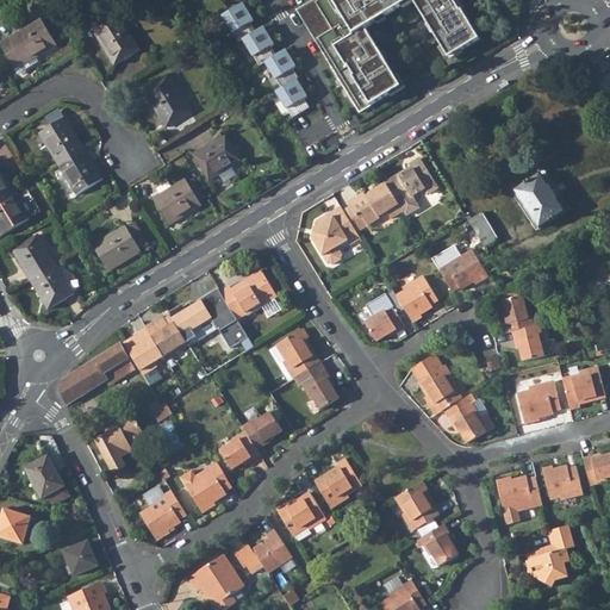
[(311,0),(298,8),(361,111),(404,85),(367,27),(373,23),(400,5),(398,1),(399,0),(416,0),(450,55),(481,36),(459,0),(311,0)]
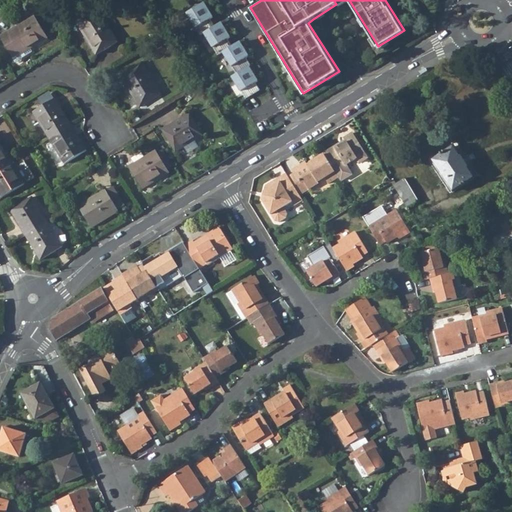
[(191,18),(201,35),(205,33),(216,26),(211,18),(214,17),(205,2),(188,13),(189,16),(191,18)]
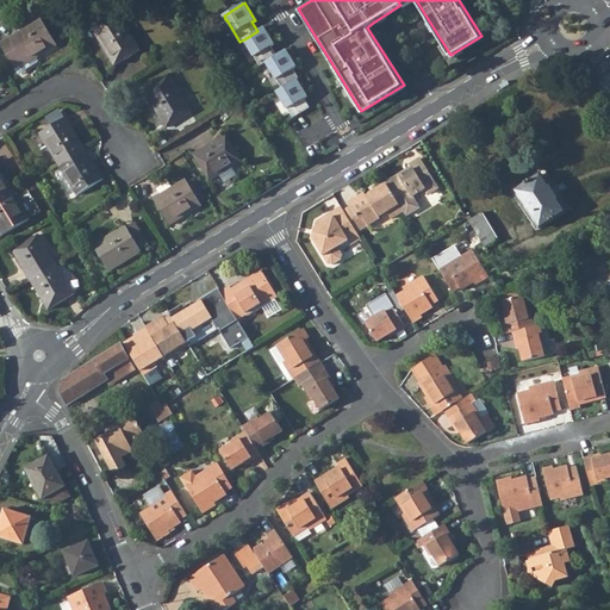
[(117,13),(91,29),(114,66),(139,50),(117,13)]
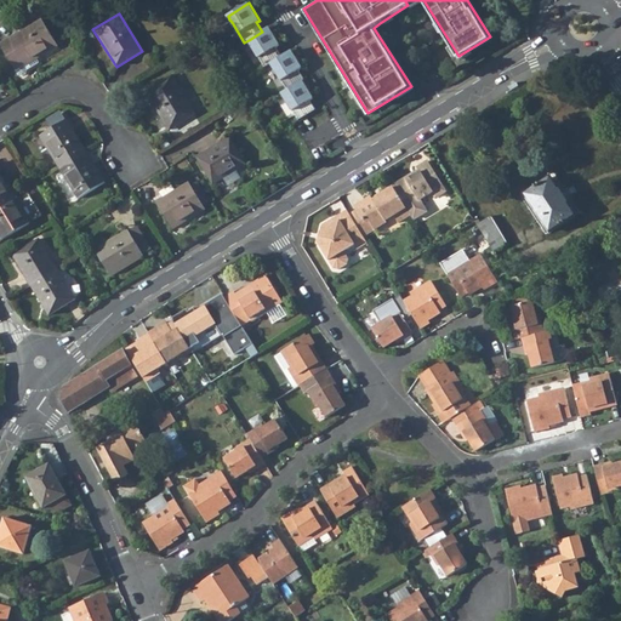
[(43,21),(0,45),(15,70),(23,66),(24,67),(36,60),(58,46),(43,21)]
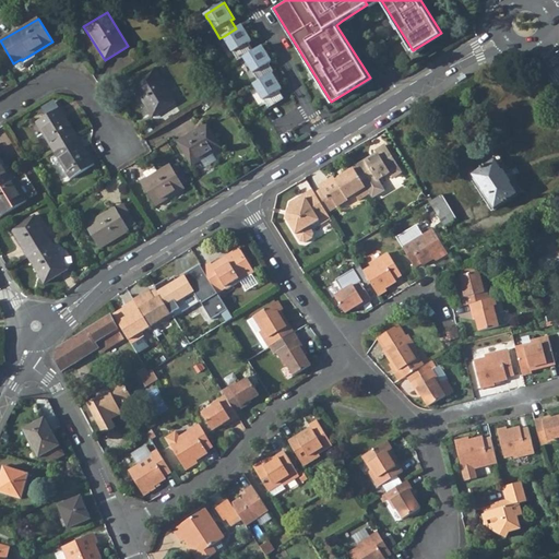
[(242,24),(236,28),(224,36),(239,59),(245,56),(254,50),(249,42),(252,39),(242,24)]
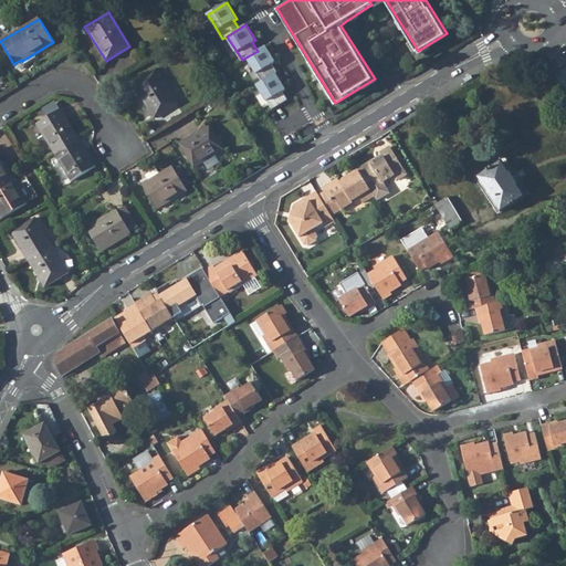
[(266,44),(258,51),(248,56),(263,81),(276,72),(279,71),(273,63),(276,61),(266,44)]
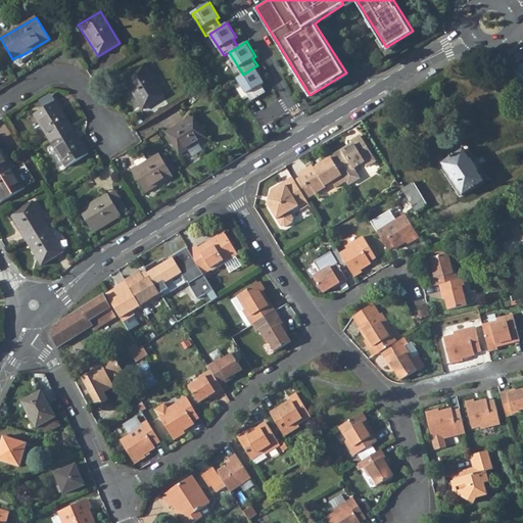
[(14,64),(18,65),(21,63),(22,59),(33,53),(31,50),(20,56),(19,55),(12,59),(14,64)]
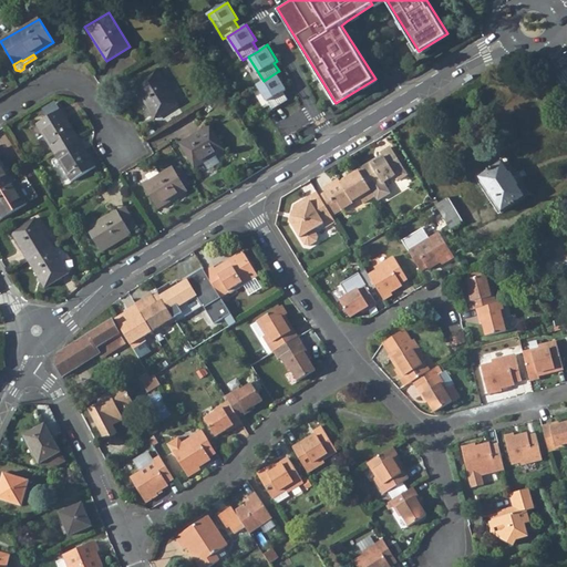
[(157,70),(133,84),(154,120),(178,105),(157,70)]
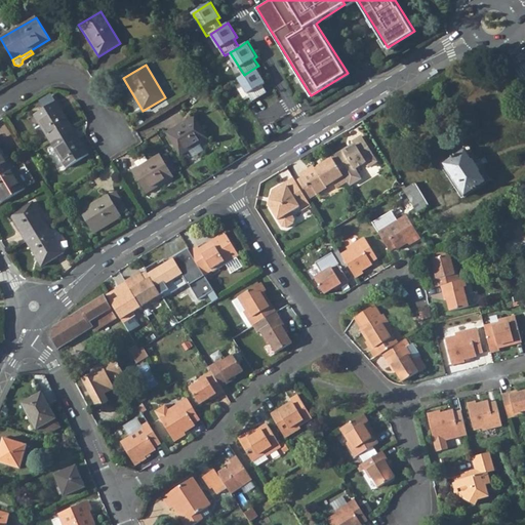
[(266,82),(256,67),(244,75),(239,78),(253,99),(268,91),(263,83),(266,82)]
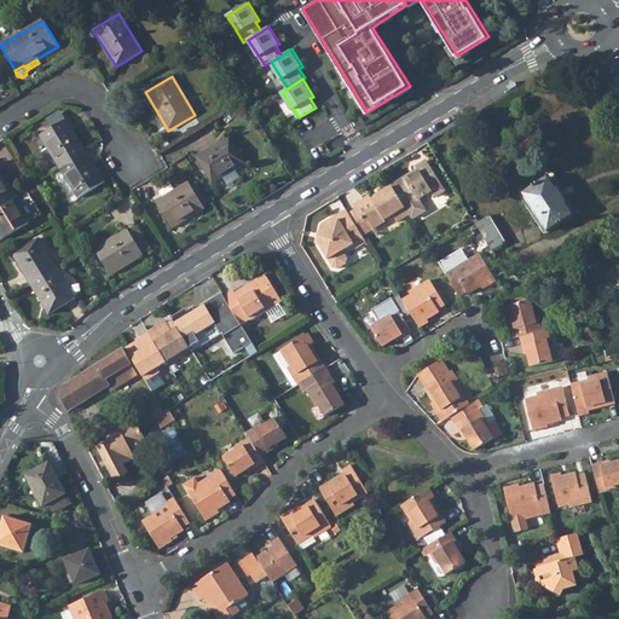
[(46,120),(52,131),(67,122),(59,111),(46,120)]
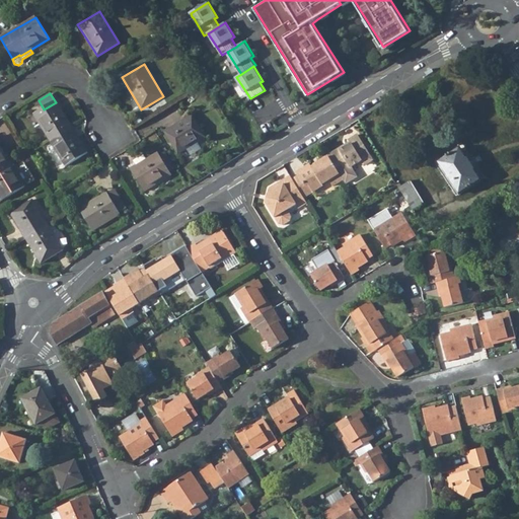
[(44,109),(34,115),(50,140),(71,127),(56,101),(56,102),(44,109)]
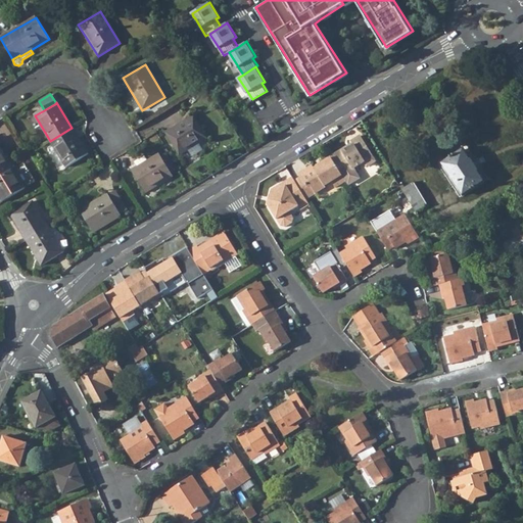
[(193,116),(165,134),(179,155),(187,150),(198,144),(206,138),(193,116)]
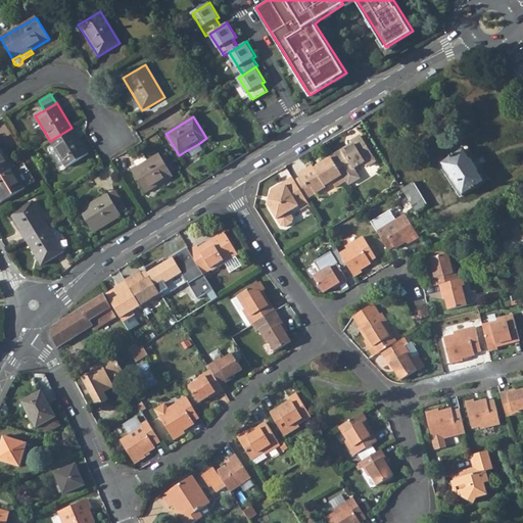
[(72,128),(50,141),(65,167),(88,153),(72,128)]
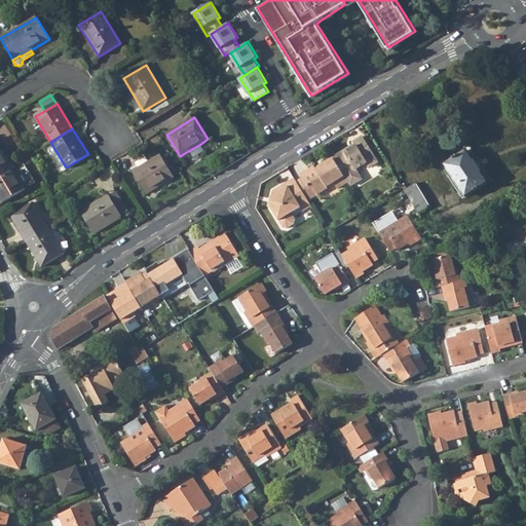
[(348,183),(350,186),(362,180),(355,170),(366,163),(369,167),(378,162),(362,137),(353,142),(354,144),(355,146),(350,149),(349,147),(333,158),(334,159),(348,183)]
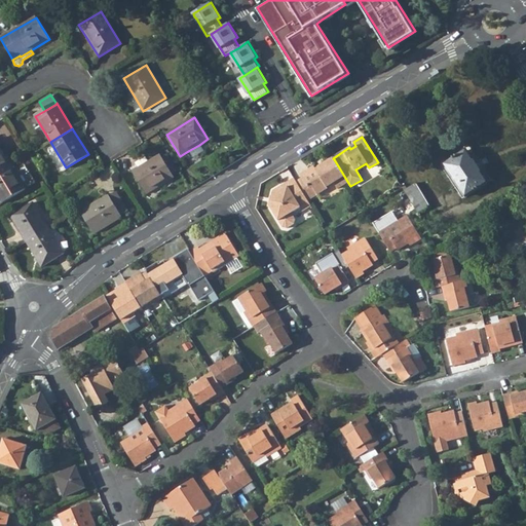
[(188,151),(192,158),(203,151),(199,145),(188,151)]
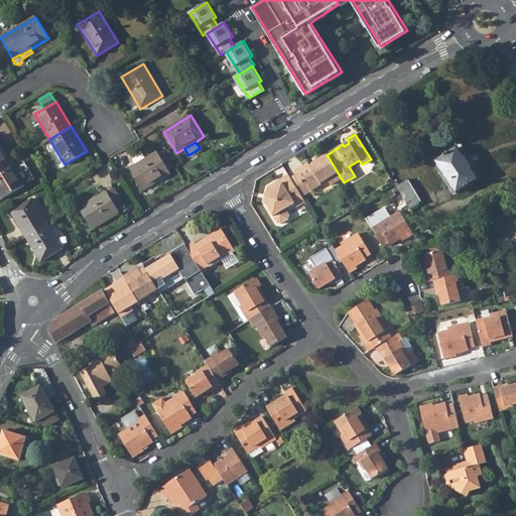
[(0,146),(0,166),(9,161),(0,146)]
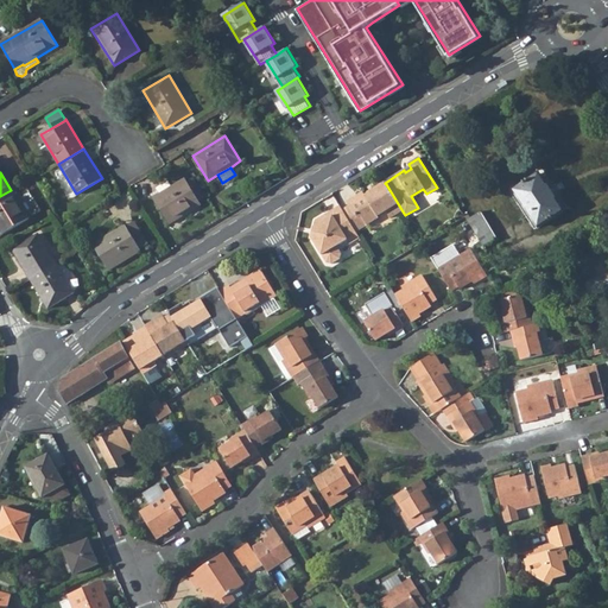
[(539,175),(514,191),(538,228),(563,211),(539,175)]
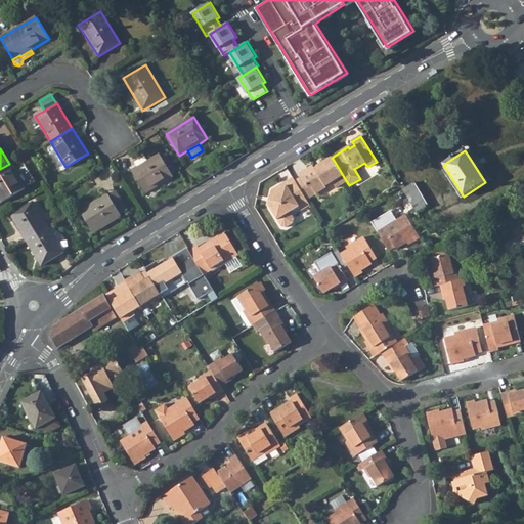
[(161,157),(171,175),(177,171),(166,154),(161,157)]
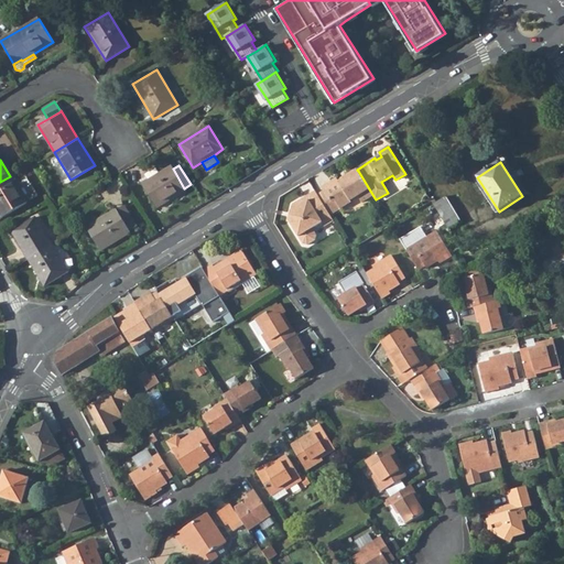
[(148,181),(141,184),(155,208),(186,191),(184,188),(173,169),(172,166),(159,174),(148,181)]
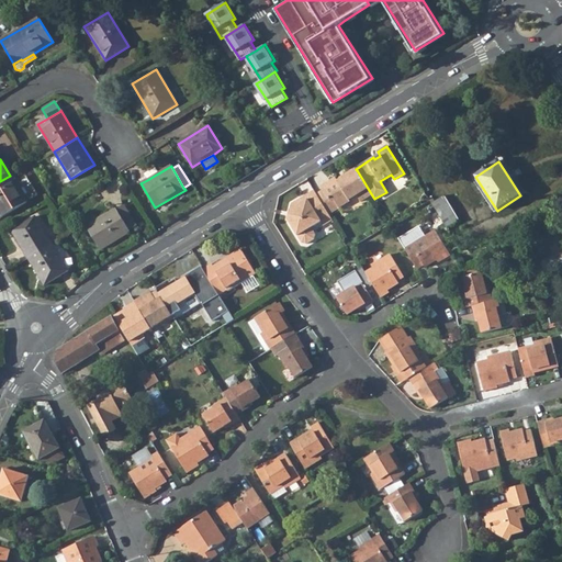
[(144,175),(147,180),(158,173),(155,168),(144,175)]
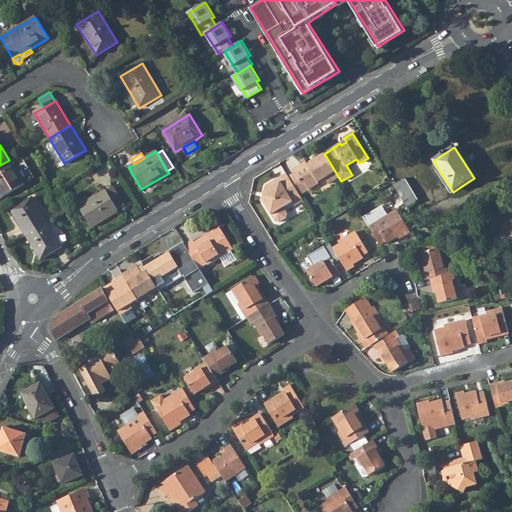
[(306,162),(293,171),(295,174),(303,186),(306,184),(309,190),(311,192),(321,186),(319,182),(325,178),(329,184),(339,178),(325,155),(308,166),(306,162)]
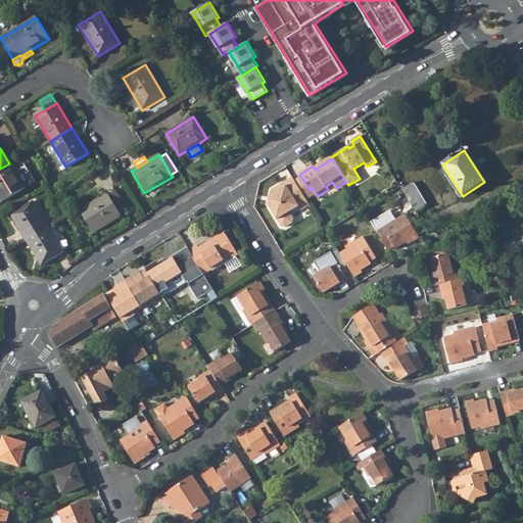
[(13,160),(9,163),(25,189),(36,182),(24,163),(17,168),(13,160)]
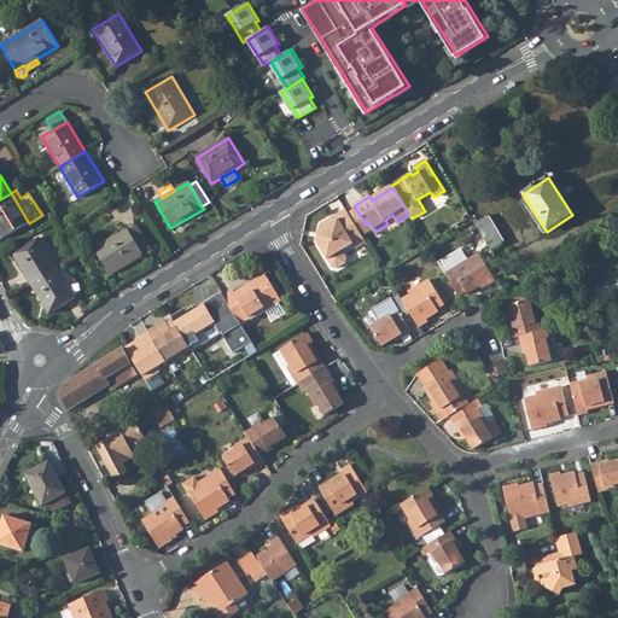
[(11,193),(0,199),(0,233),(4,239),(29,223),(11,193)]
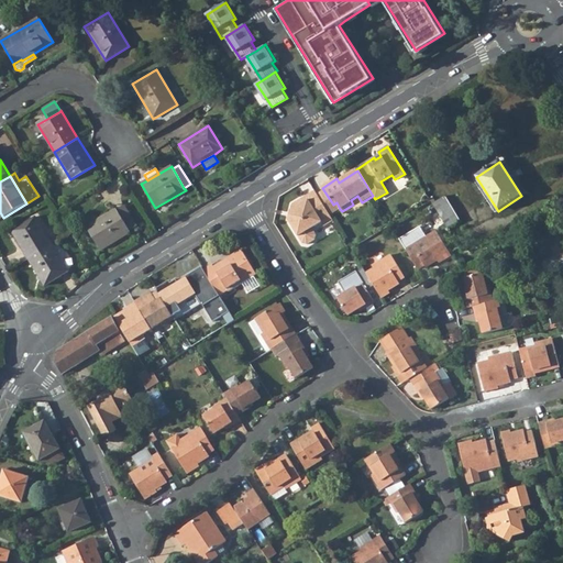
[(315,191),(306,197),(309,201),(318,196),(317,196),(315,191)]
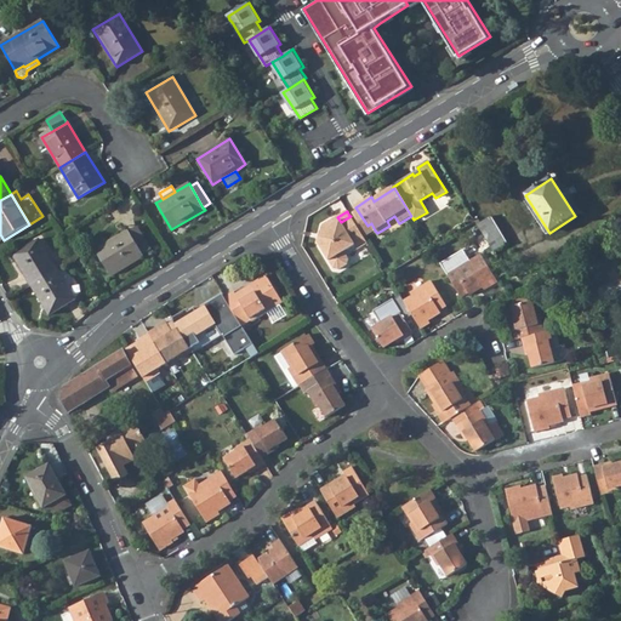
[(351,216),(364,238),(375,231),(371,223),(368,226),(358,211),(349,216),(351,216)]
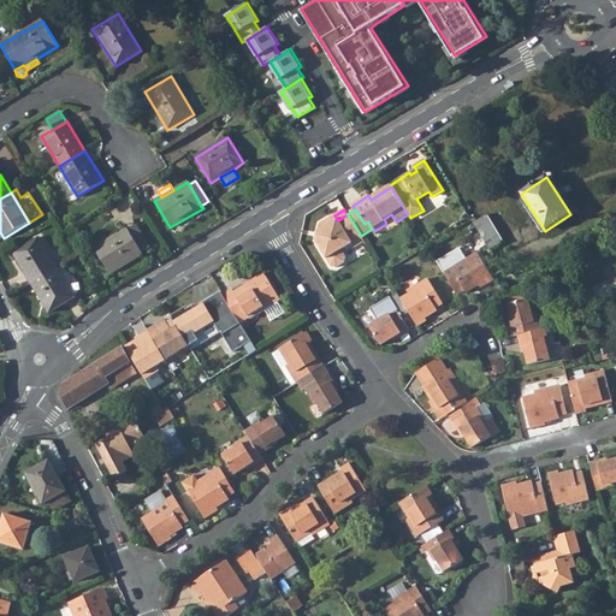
[(361,236),(348,214),(338,220),(335,215),(320,225),(318,234),(319,234),(318,240),(315,241),(315,242),(331,267),(336,268),(344,264),(345,259),(341,250),(351,244),(354,248),(365,242),(361,236)]
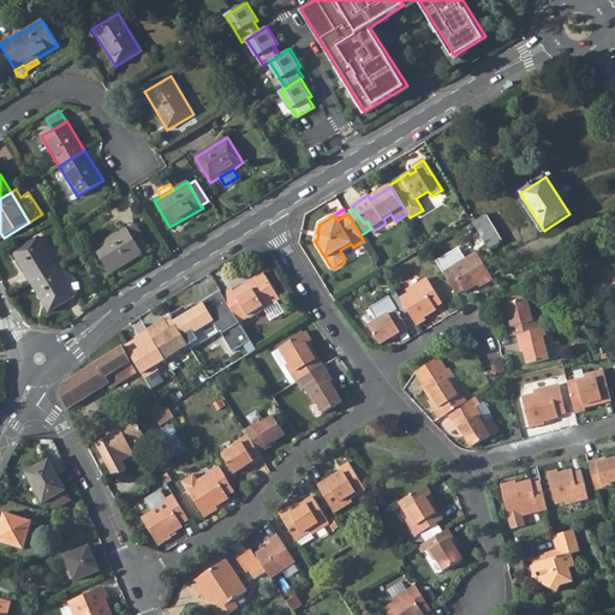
[(472,216),(470,218),(470,219),(489,250),(502,240),(487,214),(476,221),(472,216)]
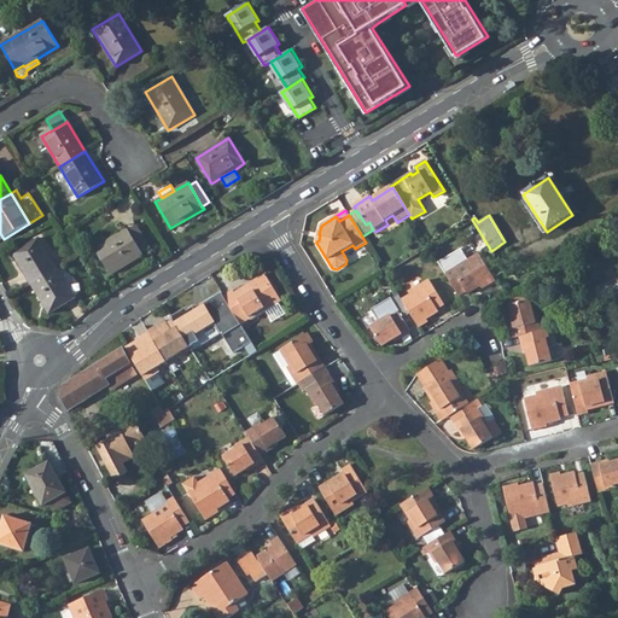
[(128,232),(141,254),(150,248),(138,227),(128,232)]
